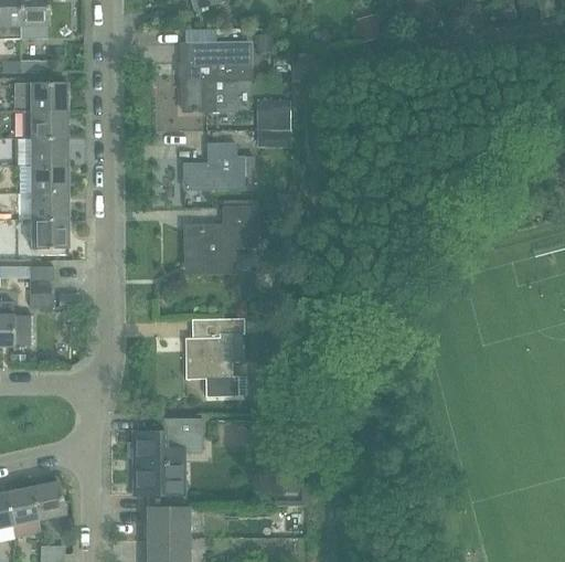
[(0,0),(0,36),(20,36),(19,0),(0,0)]
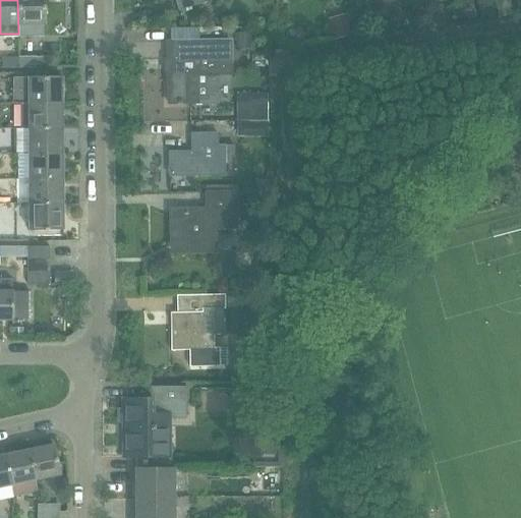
[(17,0),(18,34),(45,34),(44,0),(17,0)]
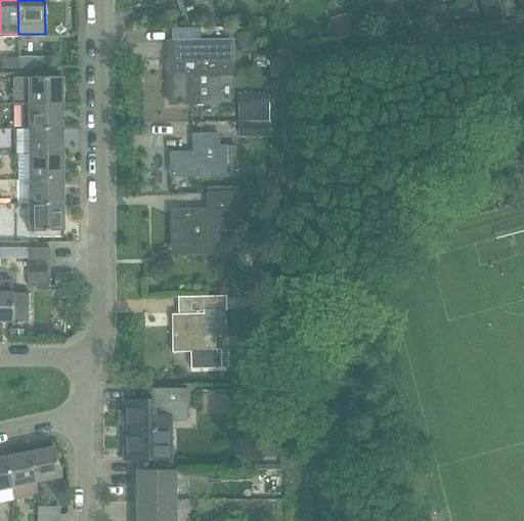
[(176,0),(179,8),(208,0),(176,0)]
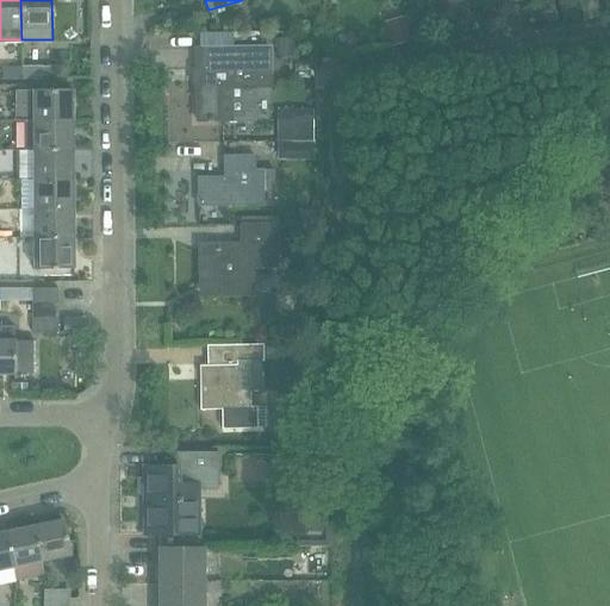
[(209,118),(209,119),(212,119),(212,118),(254,117),(253,83),(269,83),(269,45),(197,47),(197,68),(200,68),(200,80),(197,80),(198,118),(209,118)]
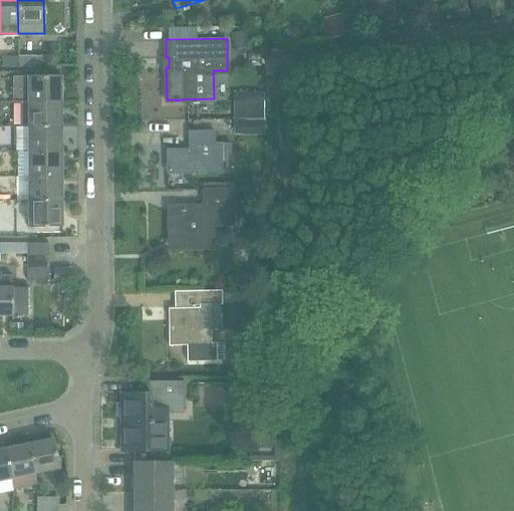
[(18,64),(18,54),(1,54),(2,64),(18,64)]
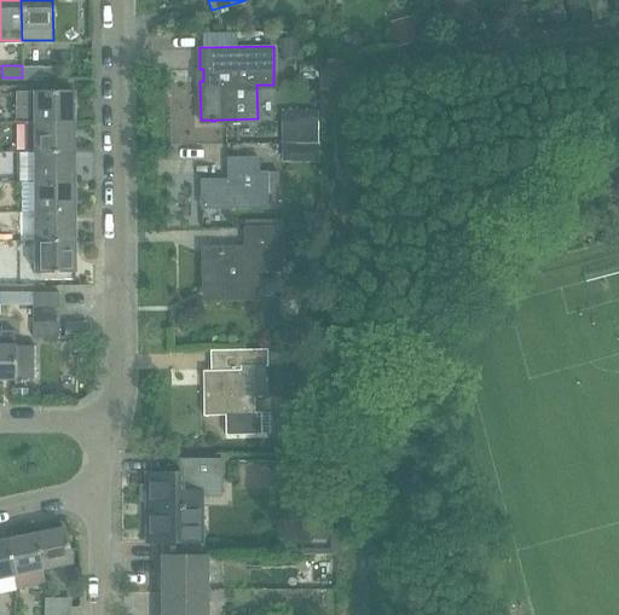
[(42,77),(42,65),(22,65),(22,77),(42,77)]
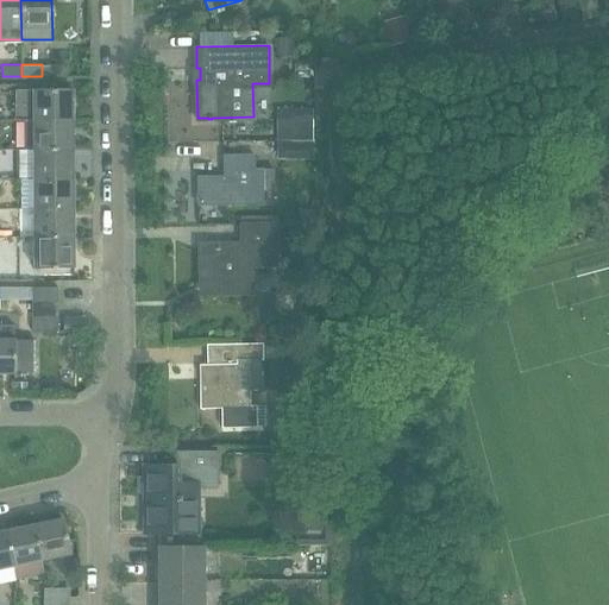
[(73,88),(27,89),(16,89),(16,119),(24,119),(73,119),(73,88)]
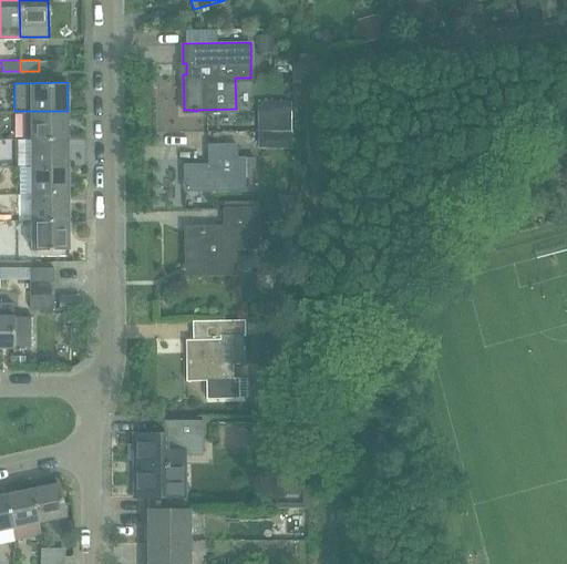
[(2,114),(13,114),(13,101),(0,101),(0,130),(2,131),(2,114)]
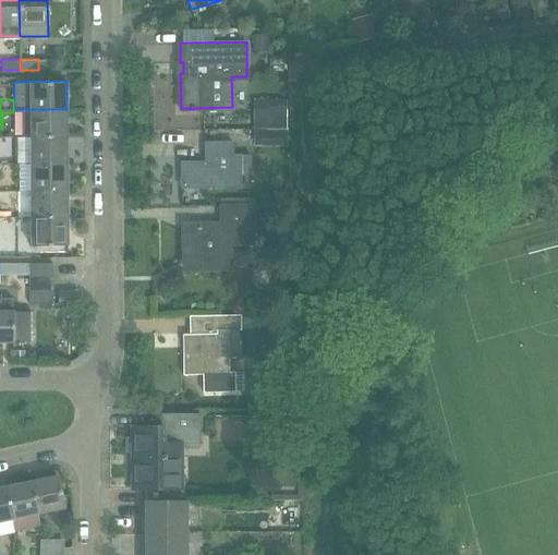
[(67,135),(67,109),(22,109),(23,134),(29,134),(29,135),(67,135)]
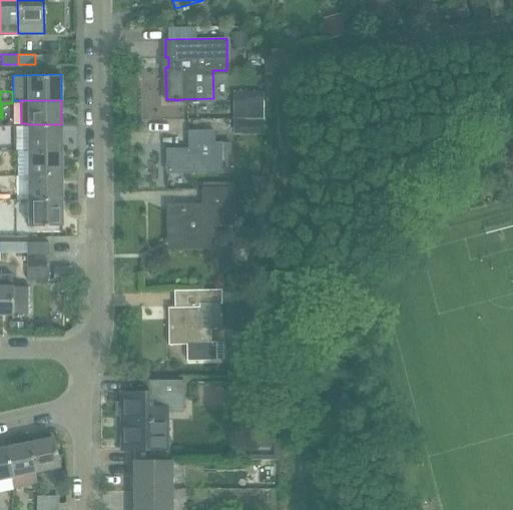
[(168,113),(169,124),(189,122),(188,112),(168,113)]
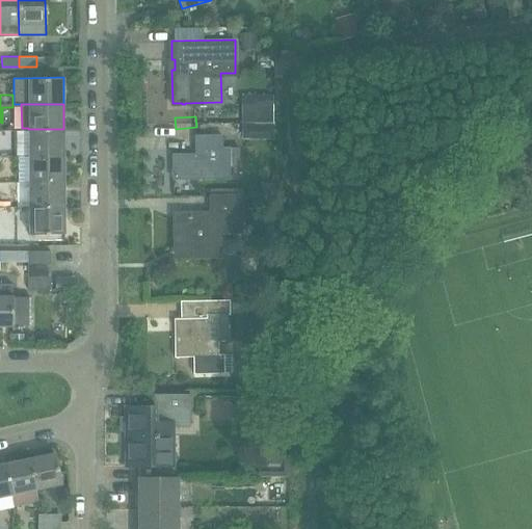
[(63,155),(63,129),(28,129),(28,155),(63,155)]
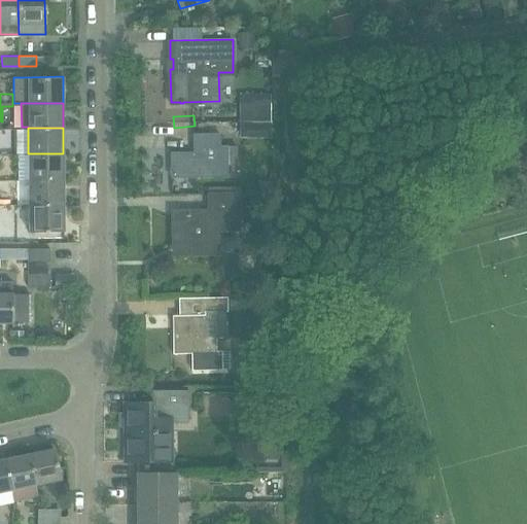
[(219,133),(214,133),(194,133),(194,151),(171,151),(171,176),(225,175),(225,164),(236,163),(236,144),(219,144),(219,133)]
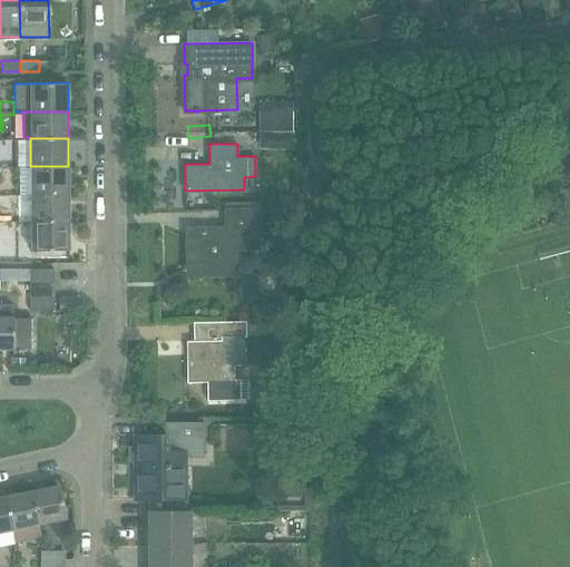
[(69,193),(68,166),(30,166),(31,194),(69,193)]
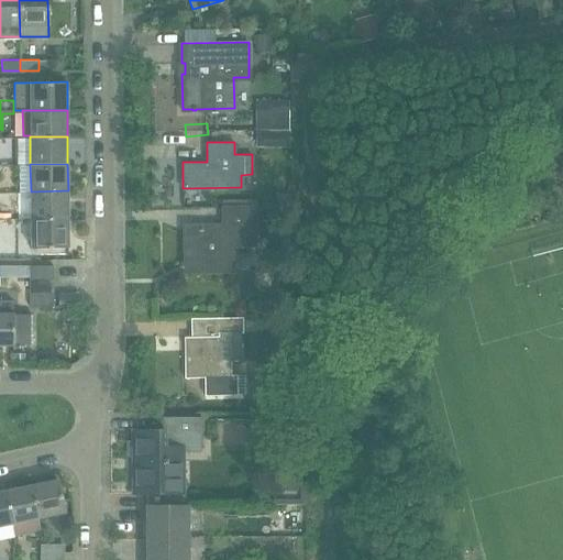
[(68,218),(68,190),(31,191),(31,218),(68,218)]
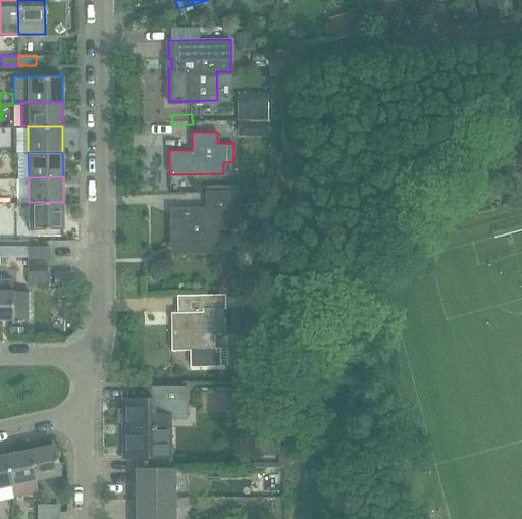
[(179,238),(180,251),(216,251),(216,224),(233,224),(232,189),(206,190),(206,207),(187,207),(187,210),(184,210),(184,211),(170,211),(170,238),(179,238)]
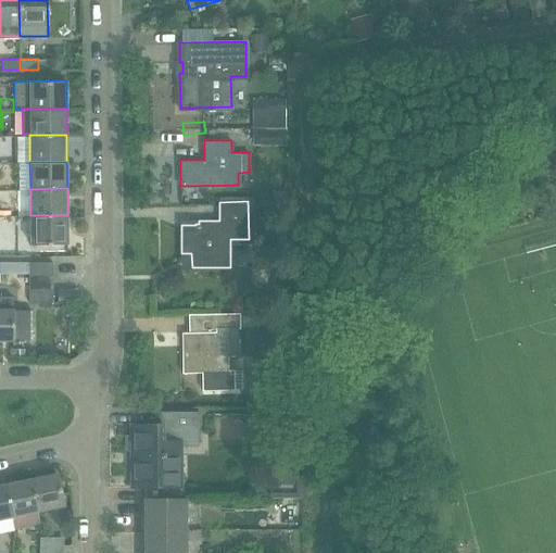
[(67,242),(67,215),(30,215),(30,242),(67,242)]
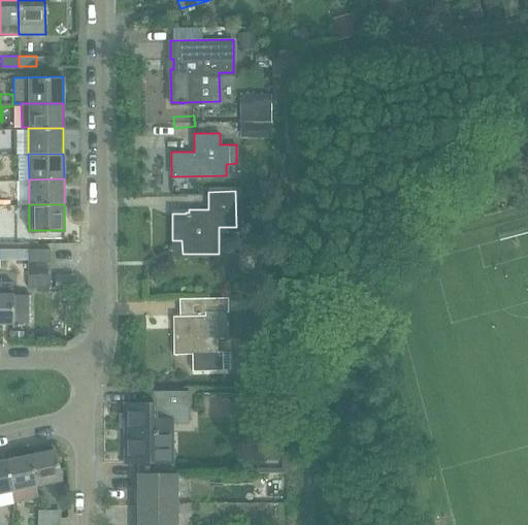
[(51,260),(51,248),(28,248),(28,260),(51,260)]
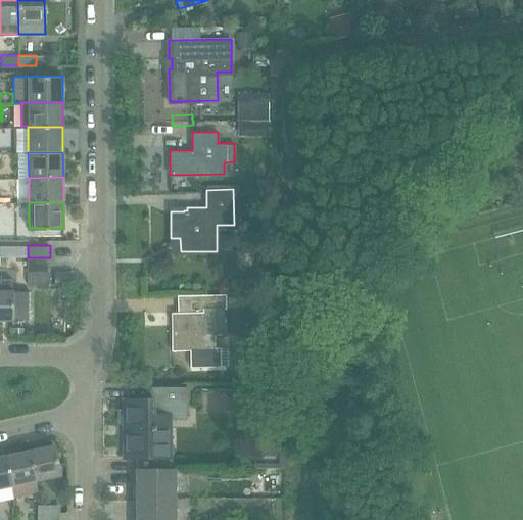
[(50,257),(28,257),(28,271),(50,271),(50,257)]
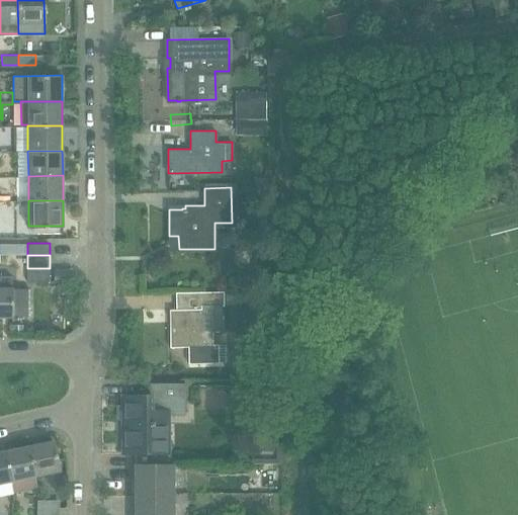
[(50,268),(27,268),(27,280),(50,280),(50,268)]
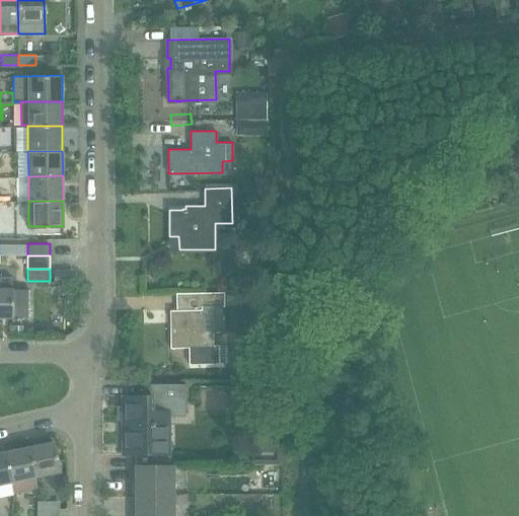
[(11,276),(0,276),(0,316),(12,317),(12,315),(28,315),(29,315),(29,288),(28,288),(11,288),(11,276)]
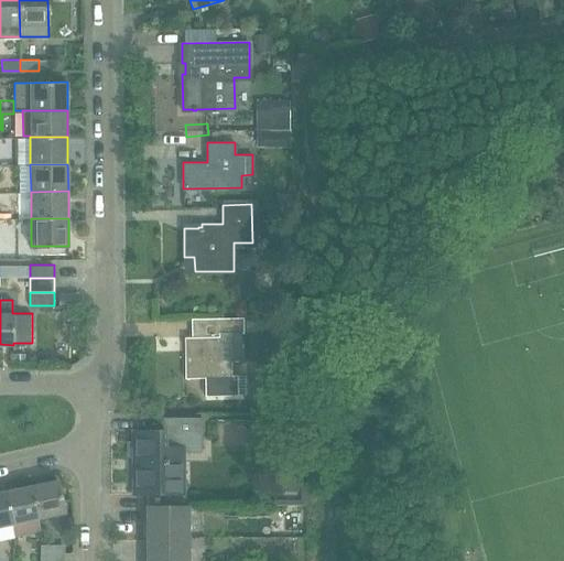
[(242,332),(242,317),(218,317),(218,336),(185,337),(185,338),(186,338),(186,376),(185,376),(185,377),(205,377),(205,395),(237,395),(237,376),(230,376),(230,359),(241,359),(241,332),(242,332)]
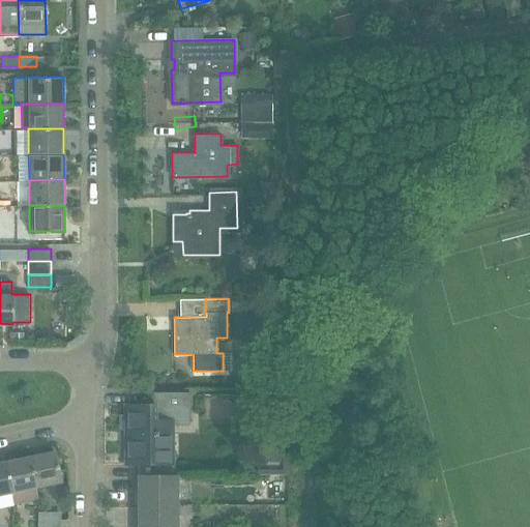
[(138,463),(138,474),(173,474),(173,461),(171,461),(170,420),(188,420),(188,391),(153,391),(153,404),(124,404),(125,463),(138,463)]
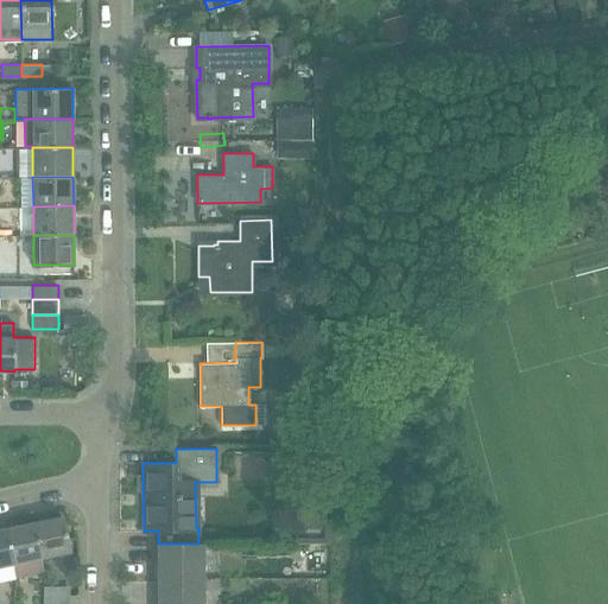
[(62,515),(33,521),(42,558),(70,551),(62,515)]
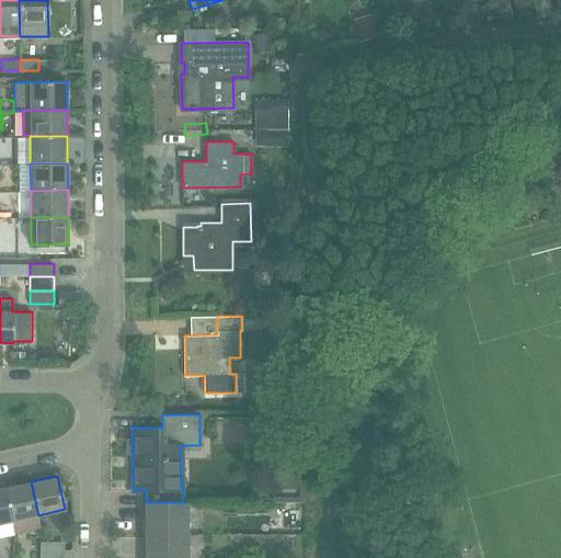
[(38,515),(31,481),(6,487),(12,521),(15,532),(41,526),(38,515)]
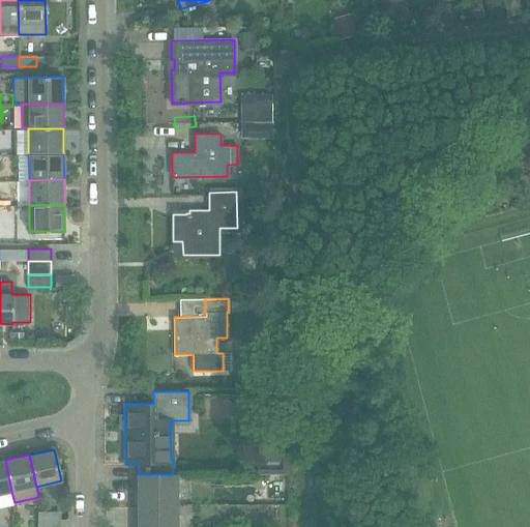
[(0,493),(11,492),(5,460),(0,461),(0,493)]
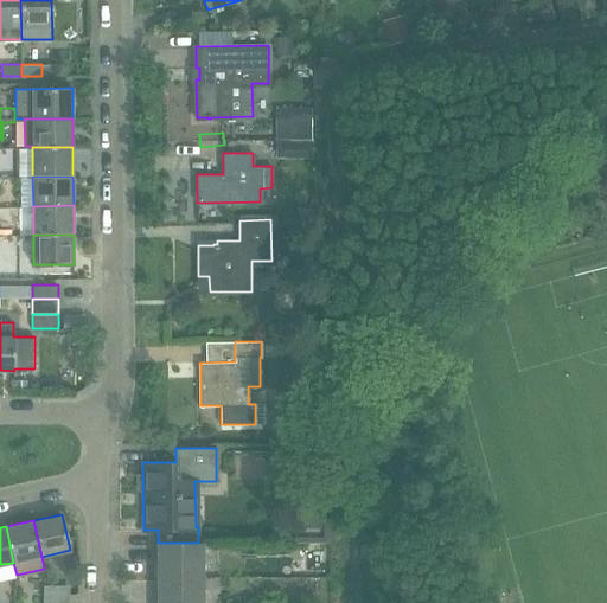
[(160,544),(160,559),(160,602),(203,602),(203,543),(158,543),(158,544),(160,544)]
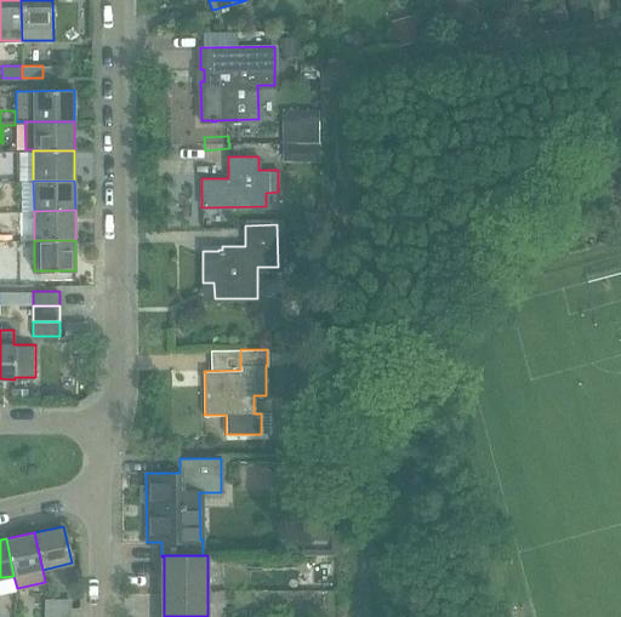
[(55,598),(55,610),(70,610),(72,598),(55,598)]
